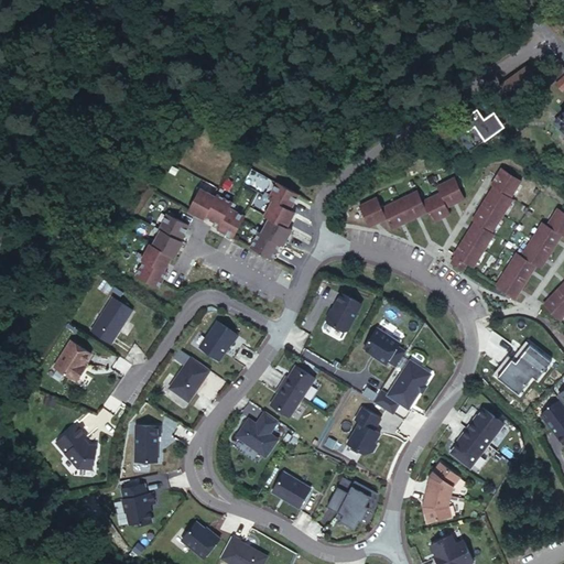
[(563,69),(563,67),(557,62),(541,76),(549,84),(563,69)]
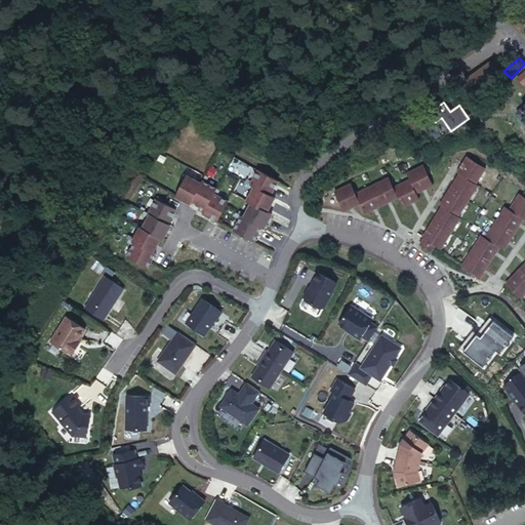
[(489,61),(462,77),(466,82),(472,90),(475,94),(500,76),(489,61)]
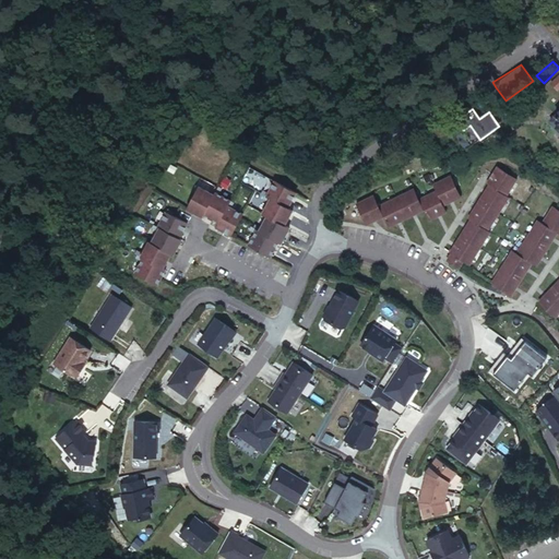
[(496,87),(489,92),(496,102),(502,96),(496,87)]
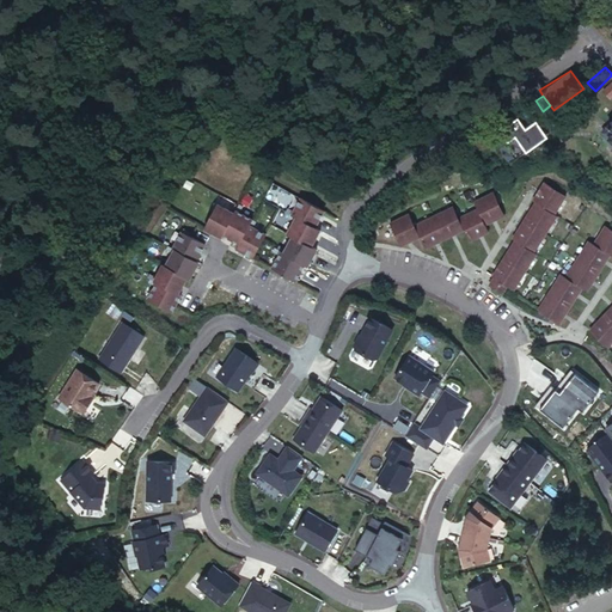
[(533,203),(536,204),(554,216),(565,200),(545,185),(533,203)]
